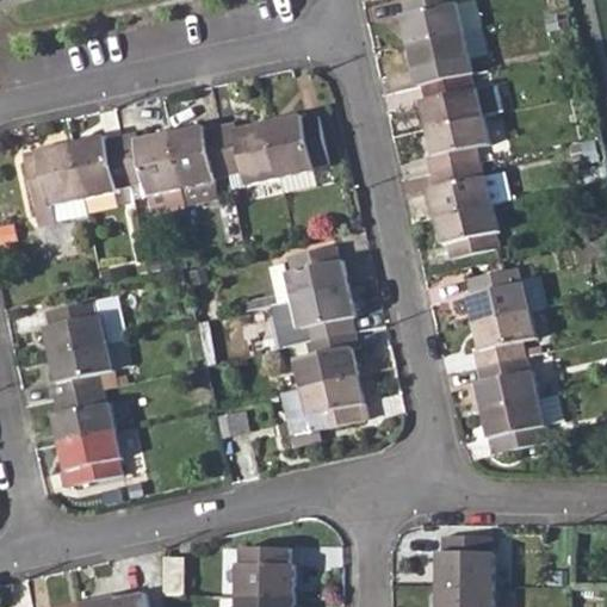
[(400,14),(406,42),(463,29),(456,0),(452,0),(401,0),(403,13),(400,14)]
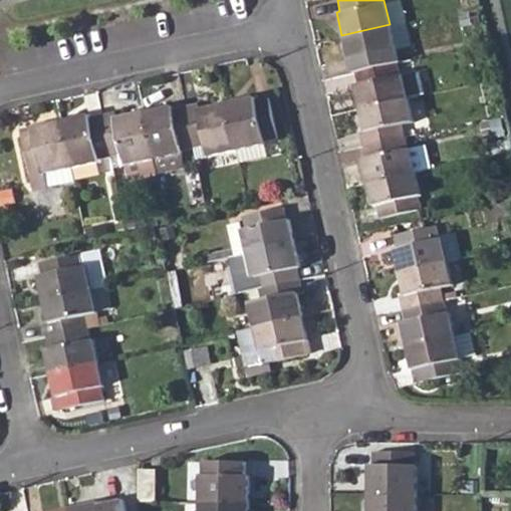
[(384,0),(390,24),(404,21),(400,0),(384,0)]
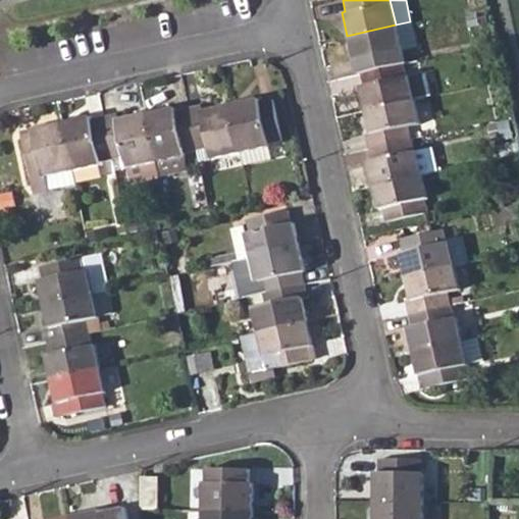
[(356,59),(358,71),(400,62),(398,49),(401,48),(416,44),(410,21),(396,24),(347,36),(352,60),(356,59)]
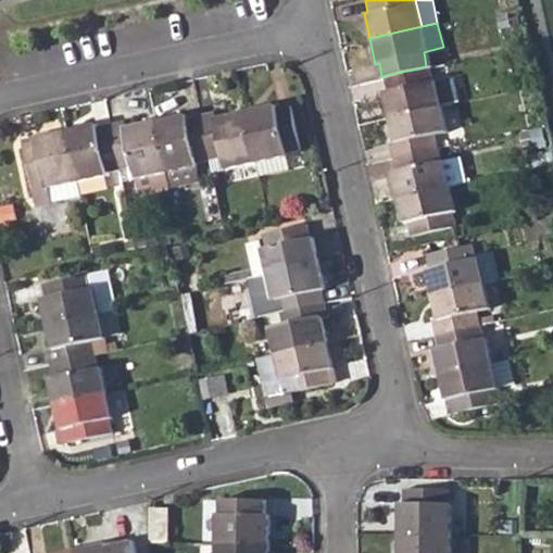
[(387,116),(439,104),(434,79),(434,78),(429,79),(426,66),(381,76),(385,90),(381,91),(387,116)]
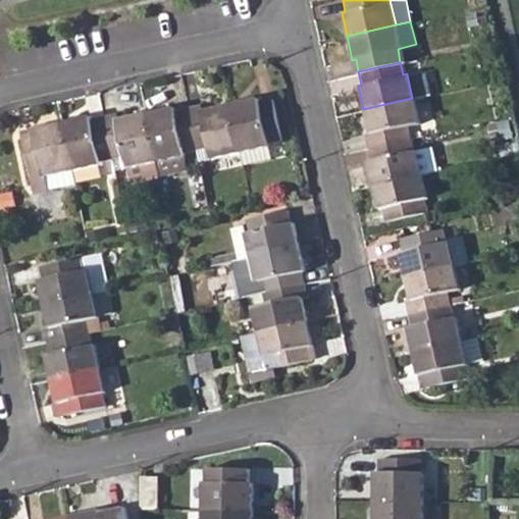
[(421,71),(407,74),(412,98),(426,95),(421,71)]
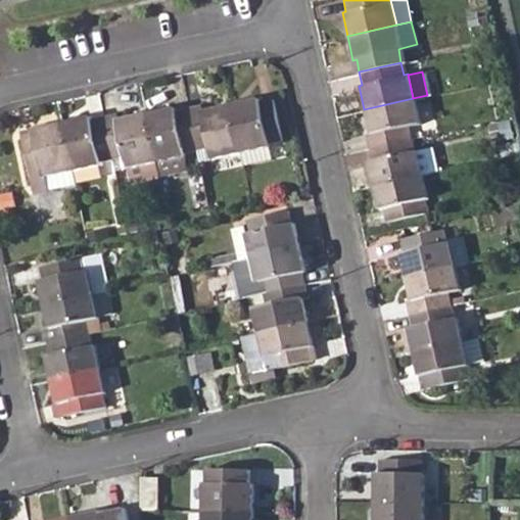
[(228,102),(239,151),(268,145),(267,141),(279,139),(271,98),(257,100),(256,96),(228,102)]
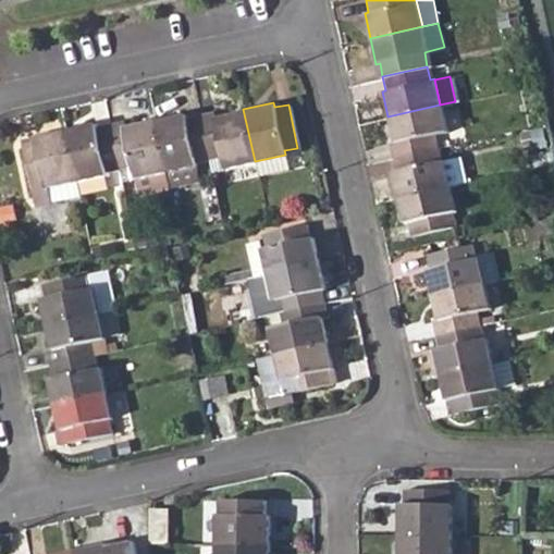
[(445,130),(440,105),(388,117),(394,142),(389,143),(391,156),(435,146),(433,133),(445,130)]
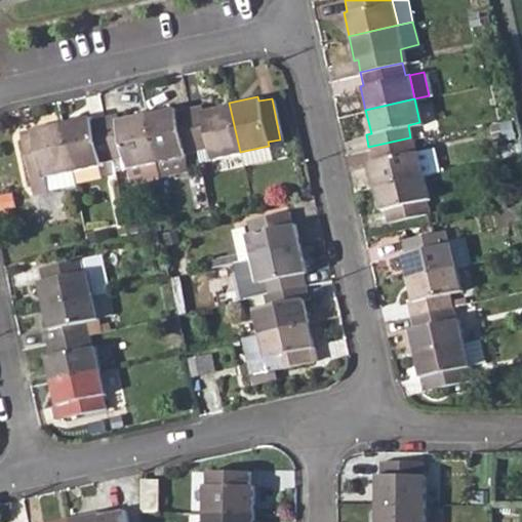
[(209,147),(211,157),(240,152),(229,103),(201,109),(199,103),(186,106),(196,150),(209,147)]
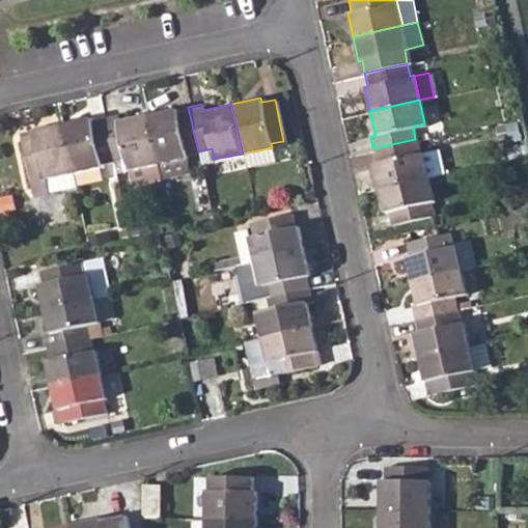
[(145,113),(156,164),(186,157),(186,154),(198,151),(188,107),(175,110),(175,107),(145,113)]
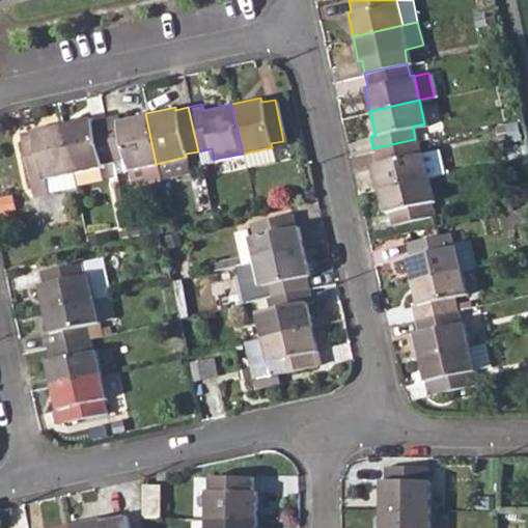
[(126,158),(129,169),(156,164),(145,113),(117,118),(116,113),(103,117),(112,160),(126,158)]
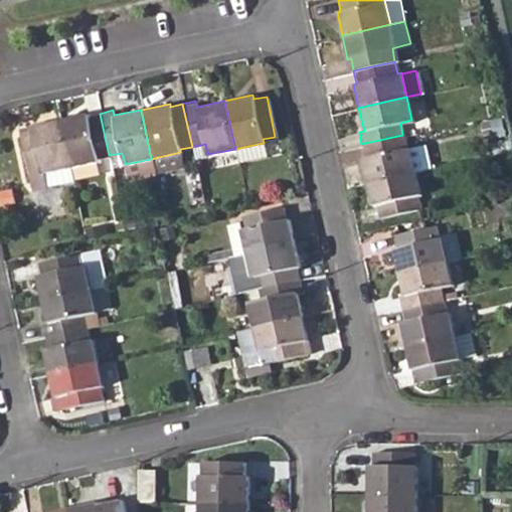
[(58,119),(69,167),(98,161),(97,158),(109,155),(100,114),(88,116),(87,113),(58,119)]
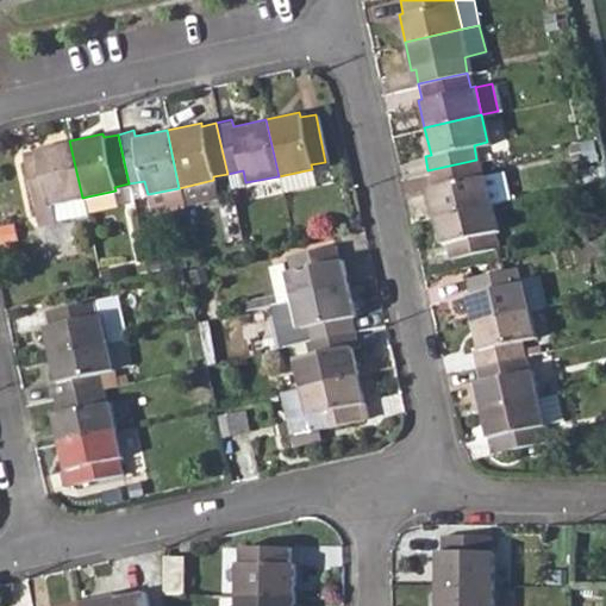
[(36,224),(50,220),(47,205),(82,198),(69,141),(36,148),(37,151),(20,154),(36,224)]
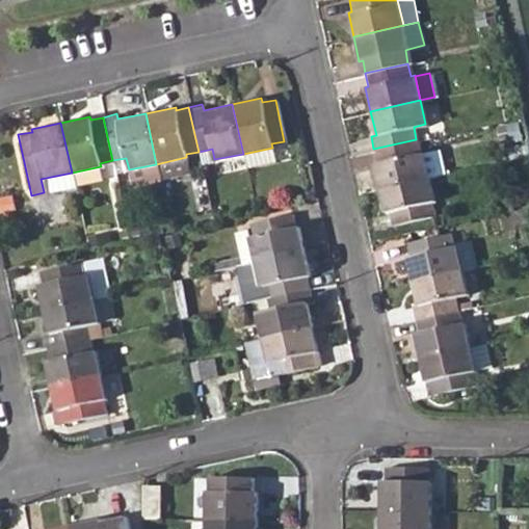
[(373,163),(378,187),(428,177),(423,152),(419,153),(416,139),(373,149),(377,162),(373,163)]
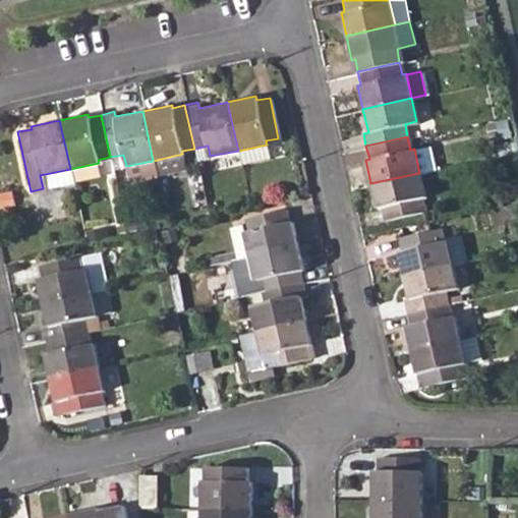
[(241,165),(269,160),(267,145),(238,151),(241,165)]
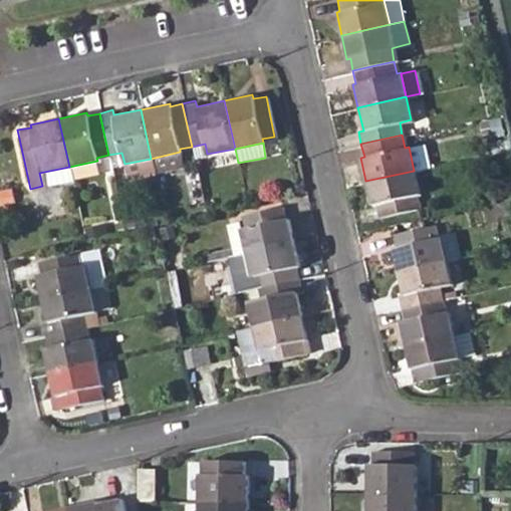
[(180,152),(151,159),(155,174),(183,168),(180,152)]
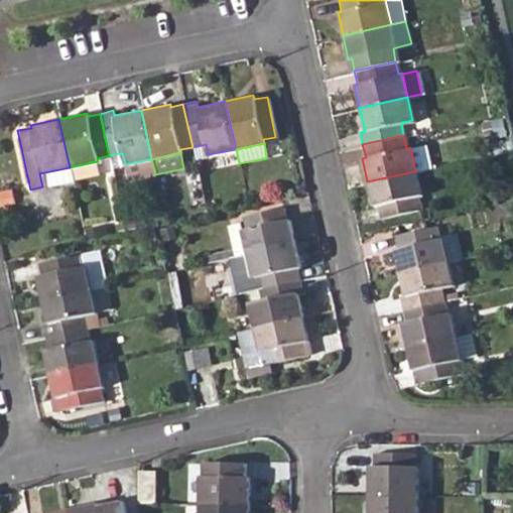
[(128,180),(155,174),(151,159),(125,164),(128,180)]
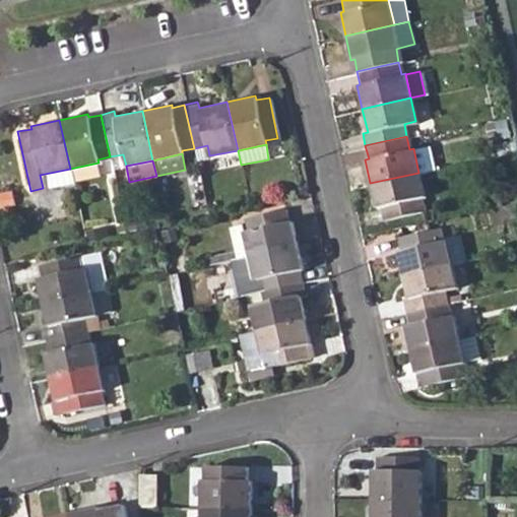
[(72,182),(70,169),(40,175),(43,188),(72,182)]
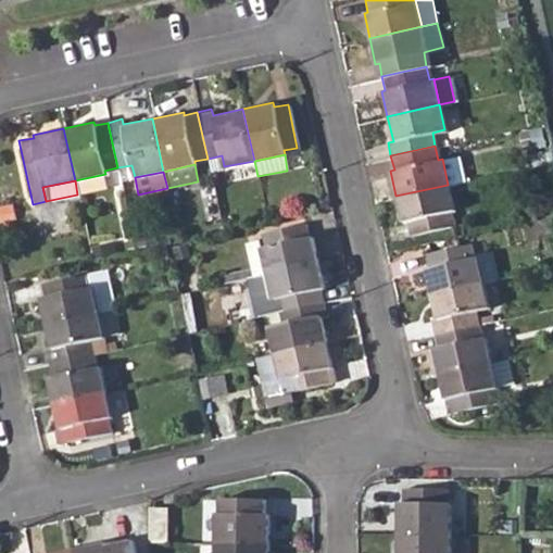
[(405,221),(409,235),(449,226),(454,224),(451,210),(454,210),(448,185),(396,196),(401,221),(405,221)]
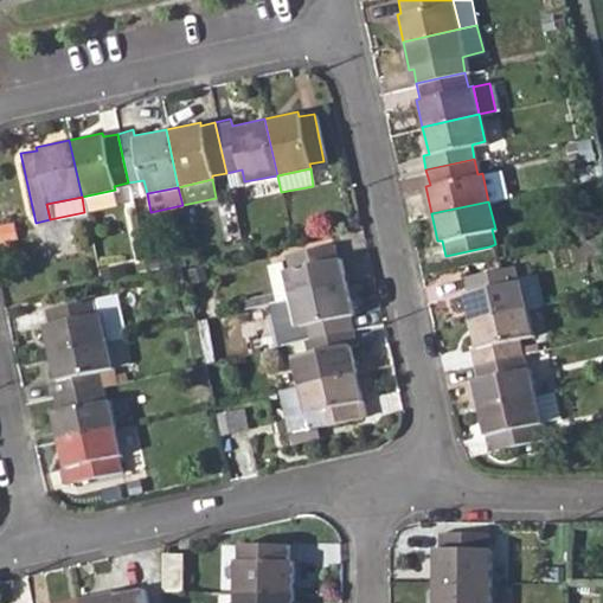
[(283,270),(289,296),(346,284),(340,258),(337,257),(333,243),(284,254),(286,261),(287,269),(283,270)]
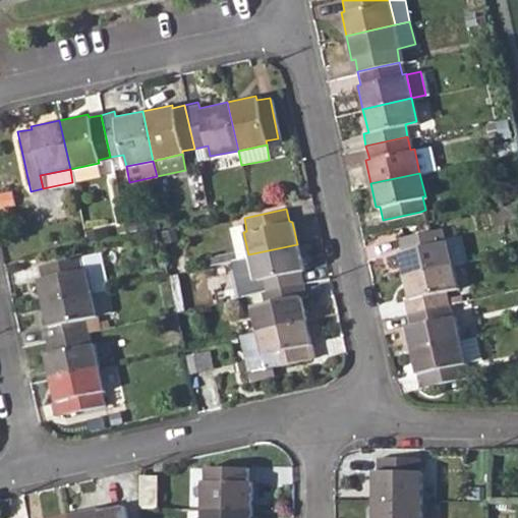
[(420,212),(425,231),(430,230),(425,210),(420,212)]
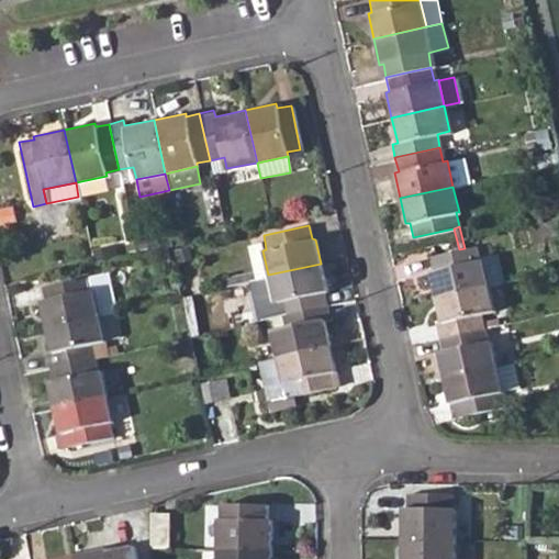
[(265,242),(247,245),(255,278),(268,275),(263,250),(266,249),(265,242)]
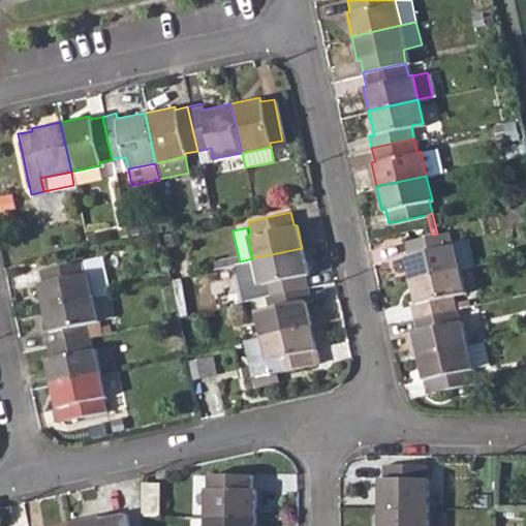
[(409,278),(458,268),(453,243),(449,244),(446,230),(437,234),(432,235),(404,241),(407,255),(404,255),(409,278)]
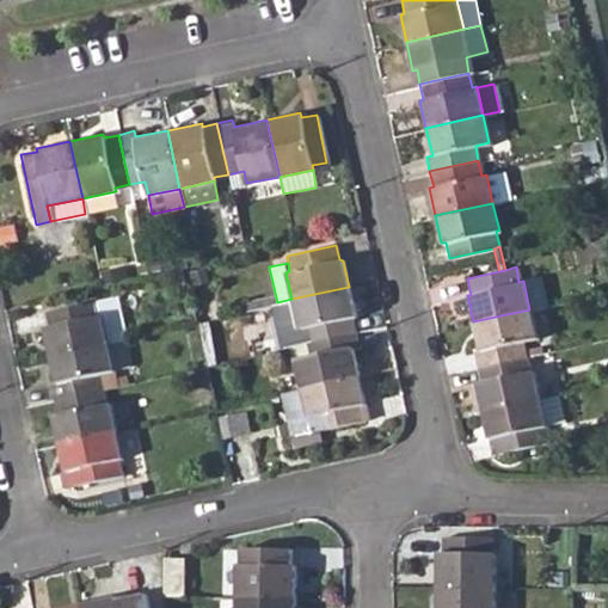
[(538,278),(523,281),(529,309),(545,306),(538,278)]
